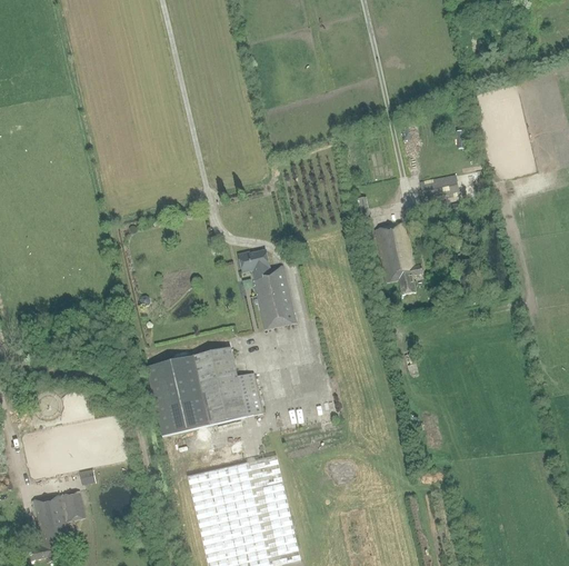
[(460,194),(456,174),(420,180),(423,200),(460,194)]
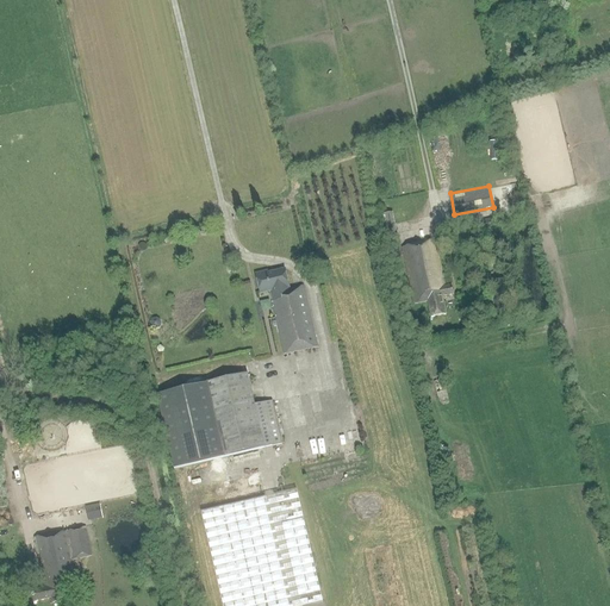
[(379,212),(383,233),(397,231),(393,210),(379,212)]
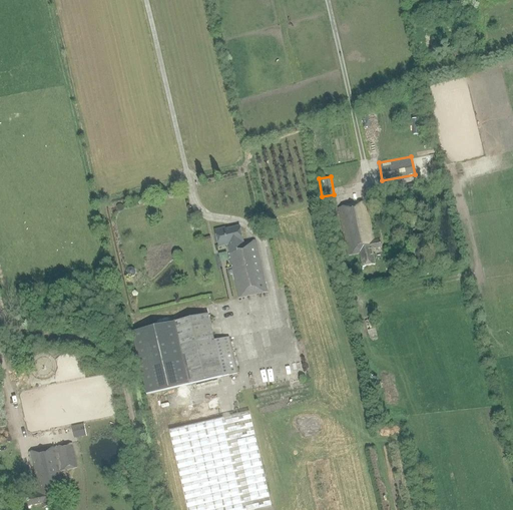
[(416,181),(384,187),(386,198),(418,191),(416,181)]
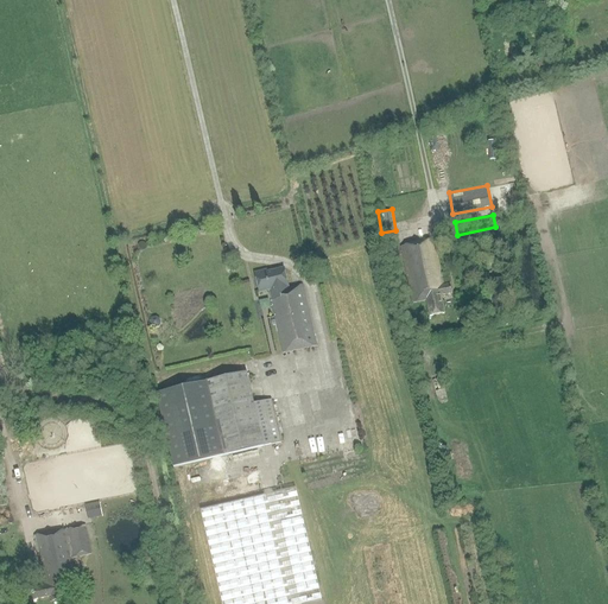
[(441,292),(451,290),(450,280),(443,281),(435,236),(400,243),(412,300),(425,298),(429,313),(444,310),(441,292)]
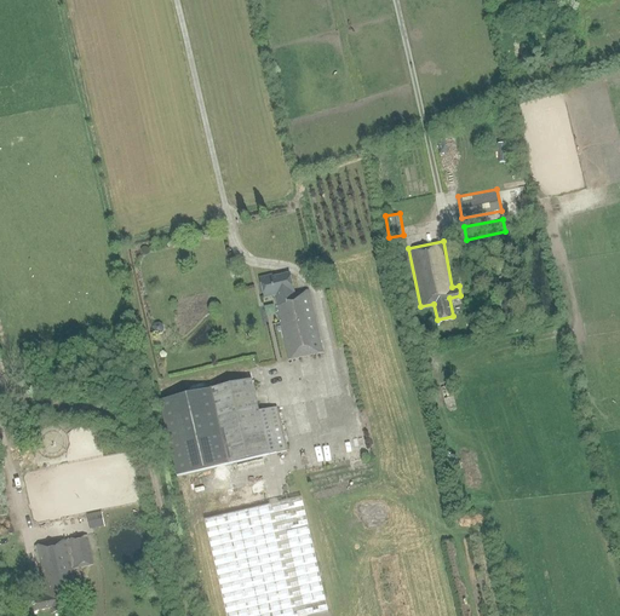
[(288,357),(323,350),(309,287),(294,291),(290,271),(273,275),(271,272),(260,275),(265,295),(275,293),(277,304),(276,305),(288,357)]
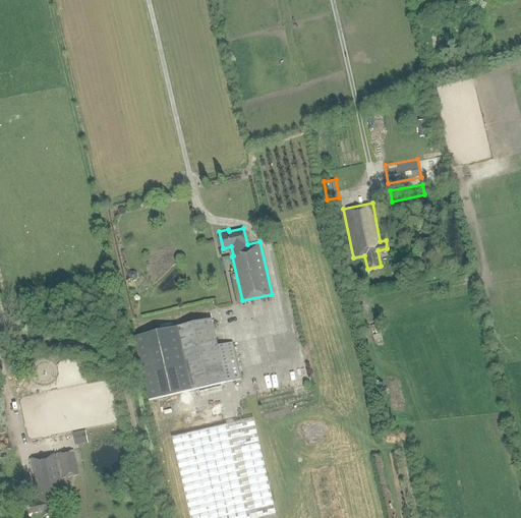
[(218,344),(212,318),(133,335),(149,398),(241,377),(232,340),(218,344)]
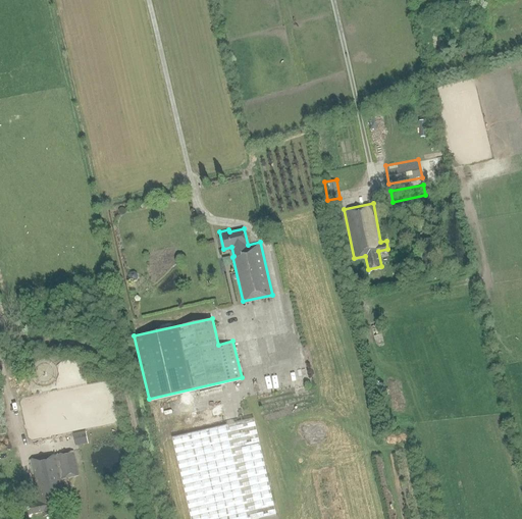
[(371,324),(374,333),(380,332),(378,322),(371,324)]
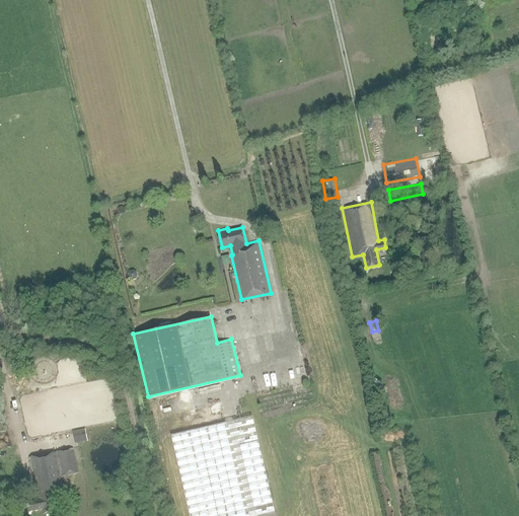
[(251,415),(171,433),(191,515),(246,515),(274,510),(251,415)]
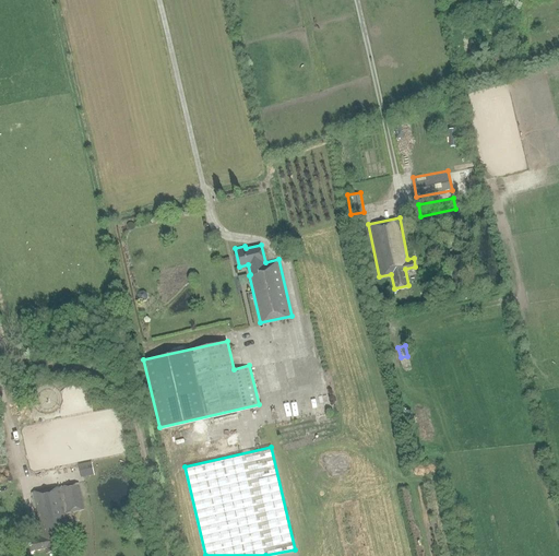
[(66,511),(83,508),(78,482),(33,491),(43,536),(28,539),(31,549),(47,546),(48,551),(58,548),(56,536),(70,533),(66,511)]
